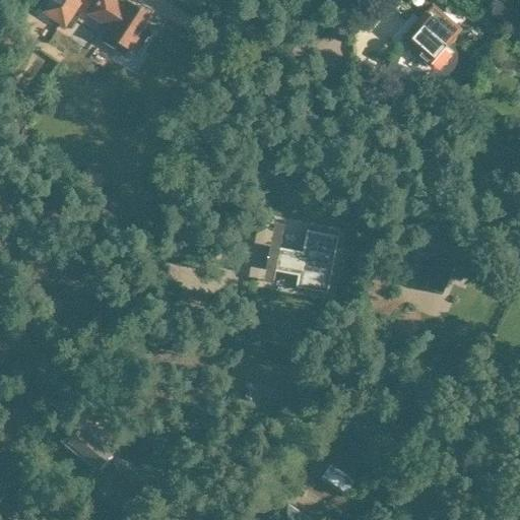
[(53,0),(45,13),(66,26),(82,0),(53,0)]
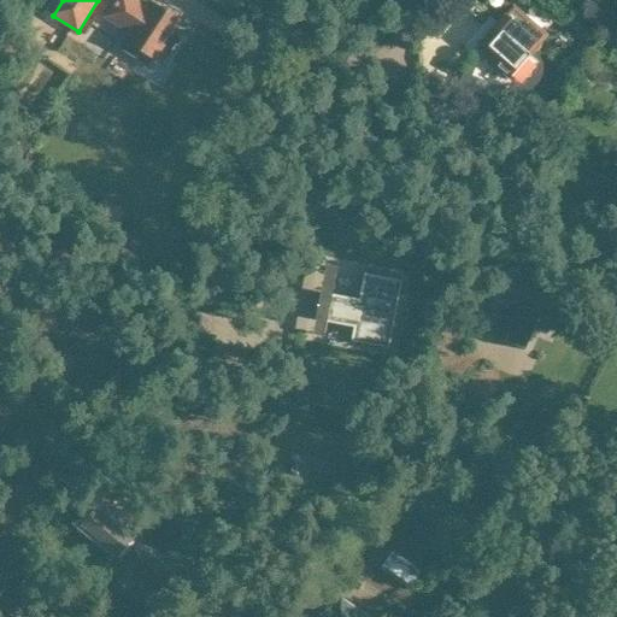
[(131,0),(117,0),(106,18),(131,34),(121,50),(139,62),(144,54),(154,60),(159,52),(170,58),(181,40),(175,36),(178,33),(174,29),(177,23),(178,21),(177,21),(170,16),(150,3),(146,9),(131,0)]
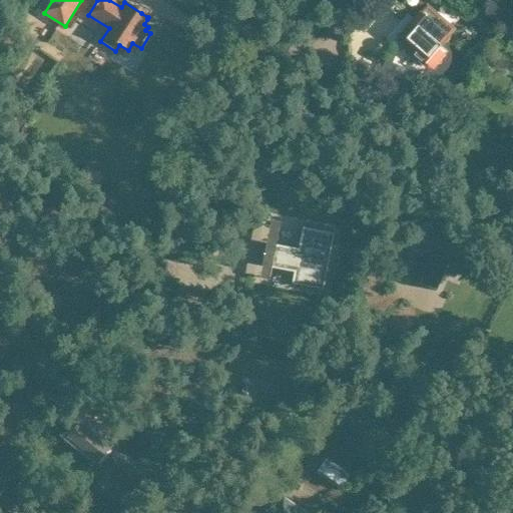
[(424,65),(455,29),(428,4),(410,25),(415,29),(401,46),(424,65)]
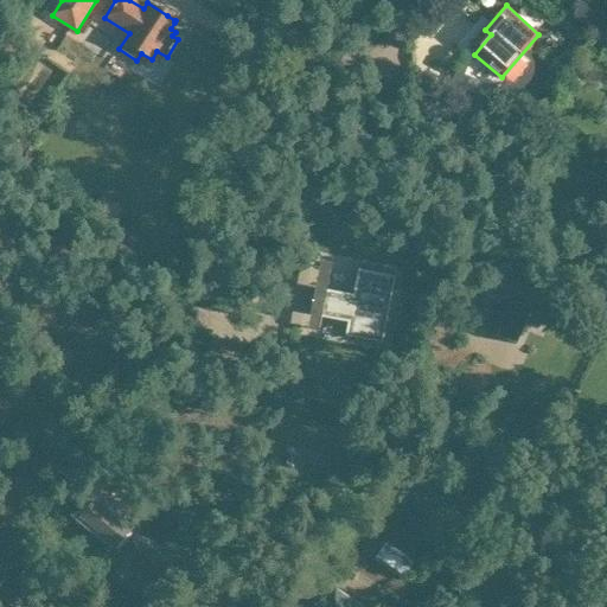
[(457,72),(449,90),(473,101),(481,82),(457,72)]
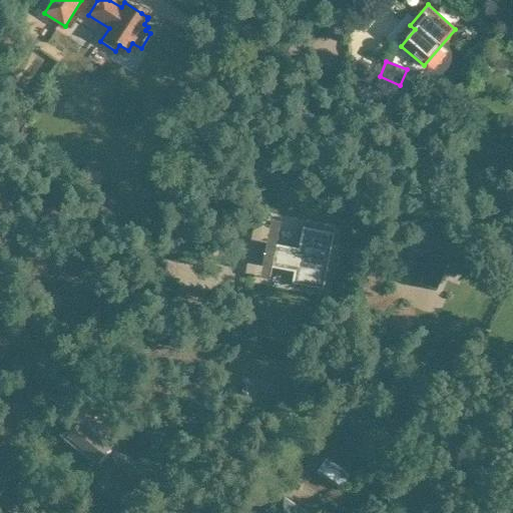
[(458,100),(453,109),(469,117),(474,107),(458,100)]
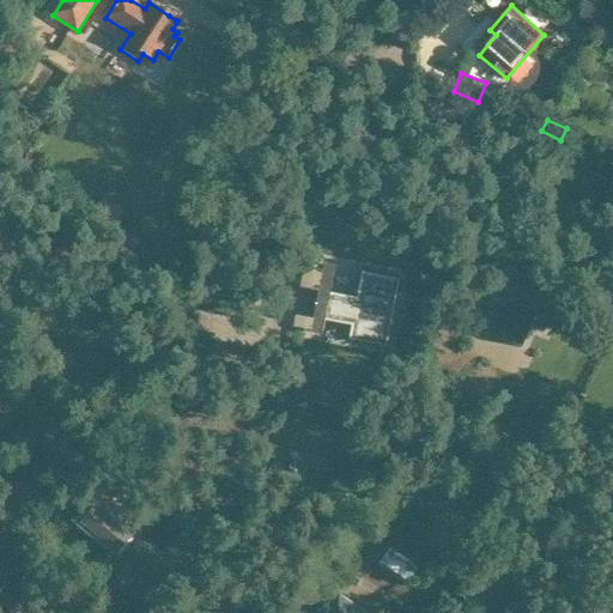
[(105,195),(90,213),(111,232),(127,214),(105,195)]
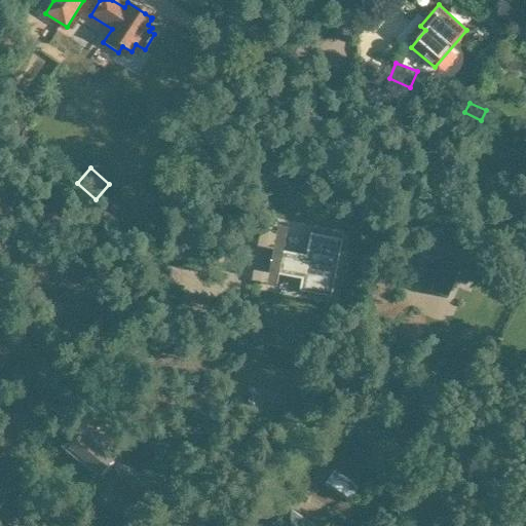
[(302,279),(300,292),(331,298),(337,268),(342,239),(311,233),(306,256),(284,252),(288,229),(279,228),(267,286),(276,287),(278,274),(302,279)]
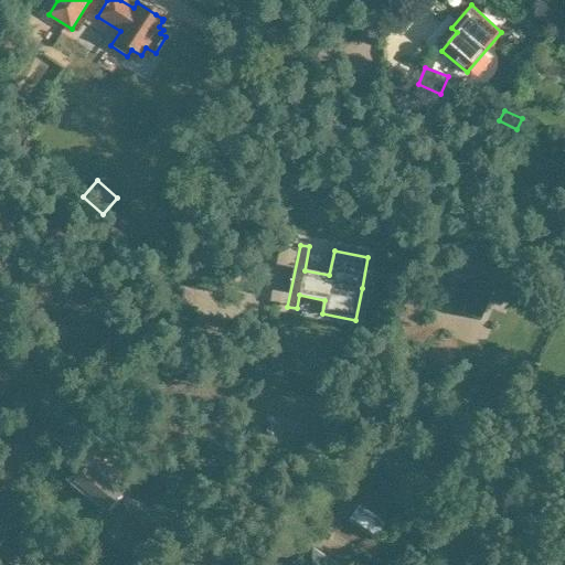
[(490,300),(501,306),(510,288),(492,281),(489,288),(468,279),(455,310),(480,321),(490,300)]
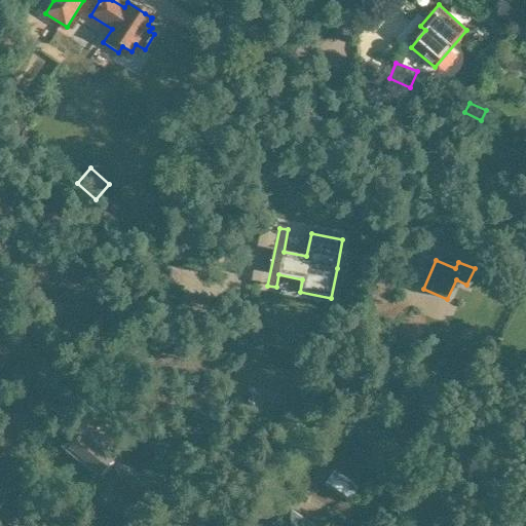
[(271,413),(254,447),(267,454),(273,443),(278,445),(283,437),(277,434),(286,418),(290,420),(297,406),(278,396),(270,412),(271,413)]
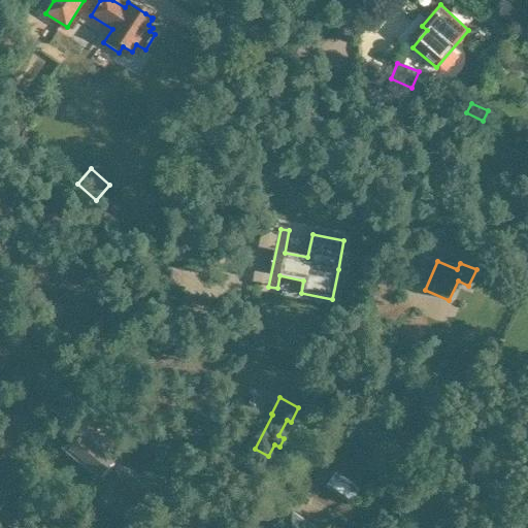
[(78,452),(77,453),(99,471),(101,468),(107,472),(92,491),(107,503),(119,490),(135,504),(146,492),(126,474),(131,469),(116,456),(110,462),(107,459),(108,458),(89,440),(78,452)]
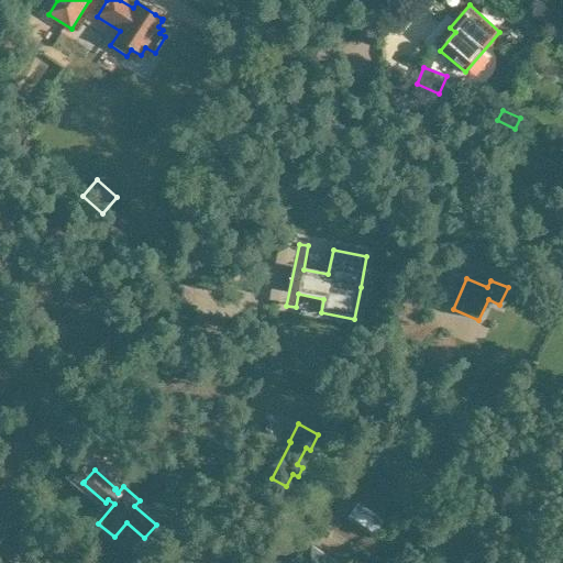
[(403,504),(397,514),(406,519),(411,509),(403,504)]
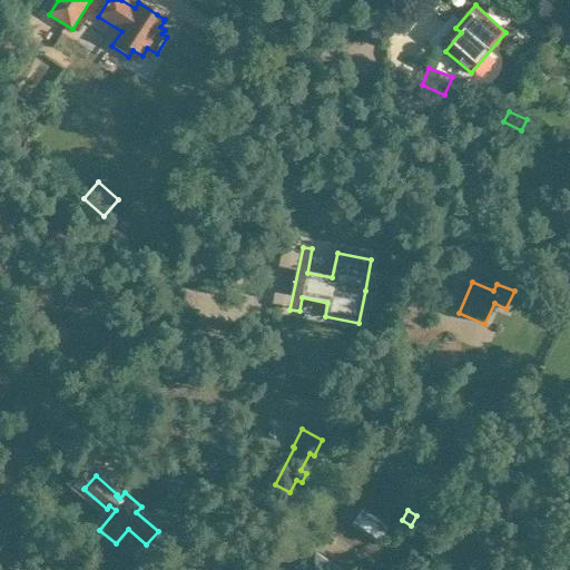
[(373,540),(384,529),(371,514),(360,527),(373,540)]
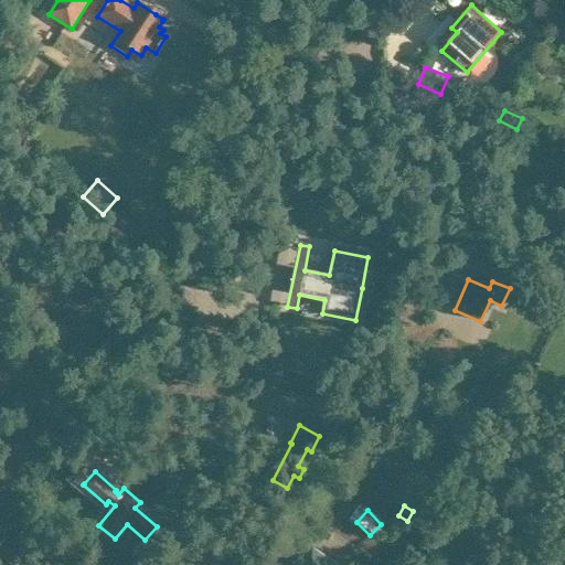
[(304,564),(330,564),(313,553),(304,564)]
